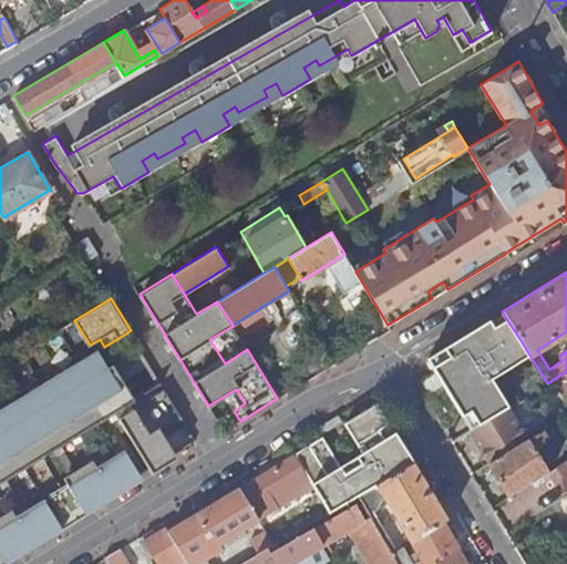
[(470,410),(478,423),(500,411),(509,406),(493,377),(509,367),(517,362),(498,331),(490,320),(473,330),(428,358),(462,416),(470,410)]
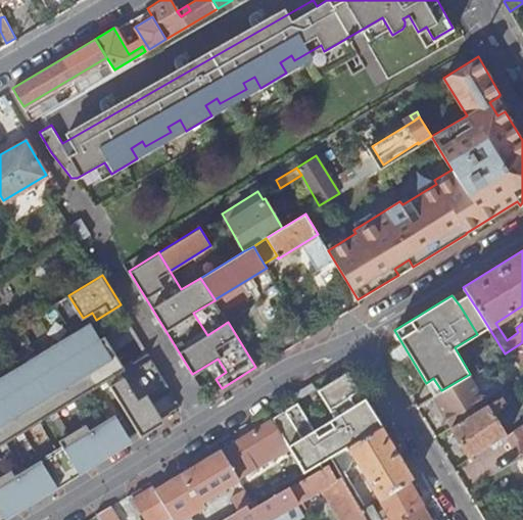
[(480,314),(470,298),(460,305),(477,334),(488,327),(480,314)]
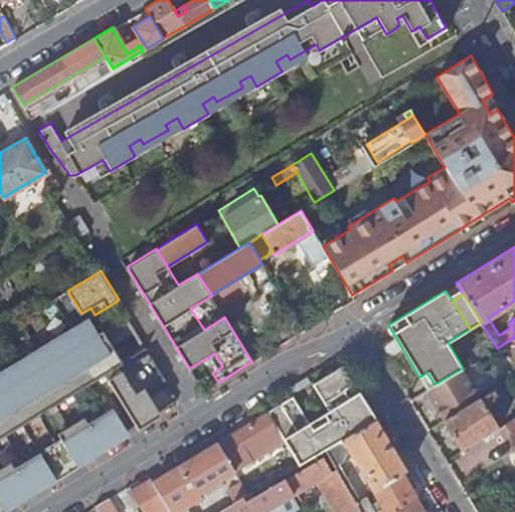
[(90,317),(0,371),(0,437),(106,373),(124,401),(92,421),(88,415),(53,437),(57,442),(46,449),(59,471),(81,458),(78,453),(90,446),(93,451),(115,437),(112,432),(123,424),(126,430),(159,409),(144,384),(155,377),(159,384),(167,379),(135,326),(126,332),(131,341),(117,350),(104,330),(100,332),(90,317)]
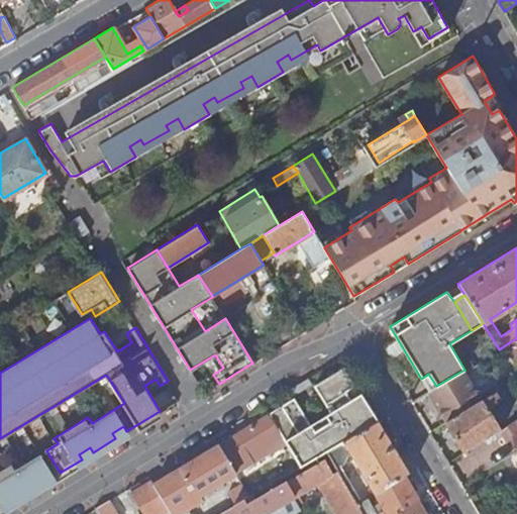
[(286,444),(299,467),(326,450),(377,421),(344,366),(314,385),(331,412),(311,424),(294,398),(268,414),(286,444)]
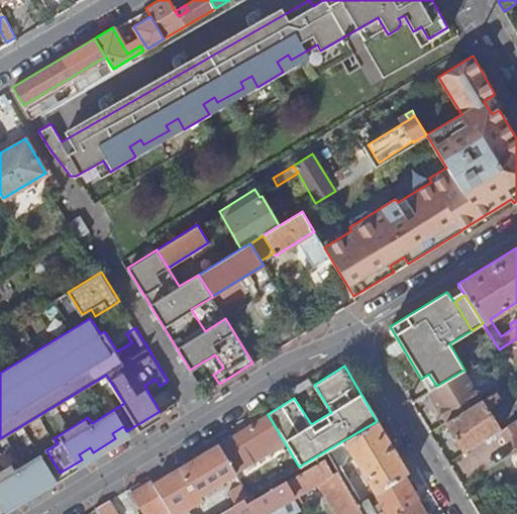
[(436,386),(428,374),(421,379),(429,391),(436,386)]
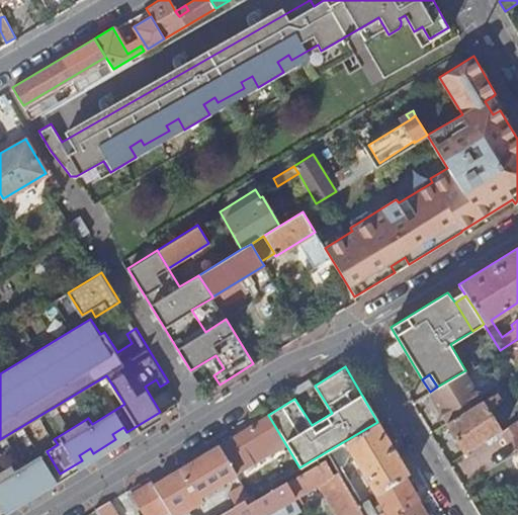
[(432,396),(447,422),(483,401),(466,375),(432,396)]
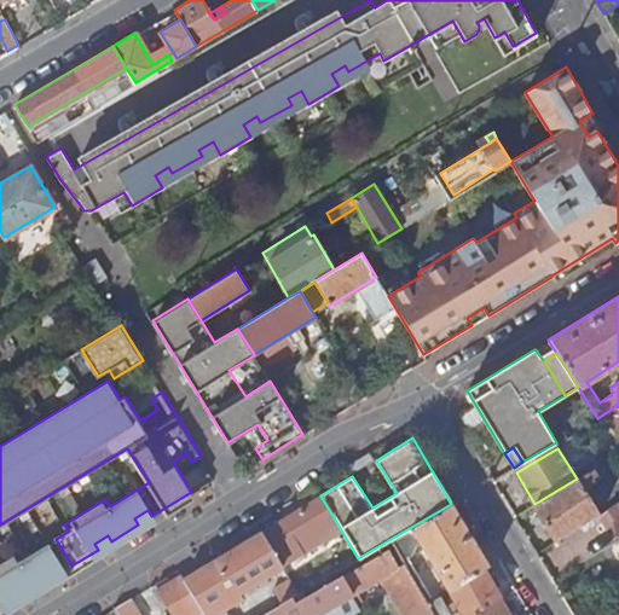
[(602,471),(599,465),(577,479),(534,504),(533,505),(554,539),(599,512),(583,487),(593,481),(591,477),(602,471)]
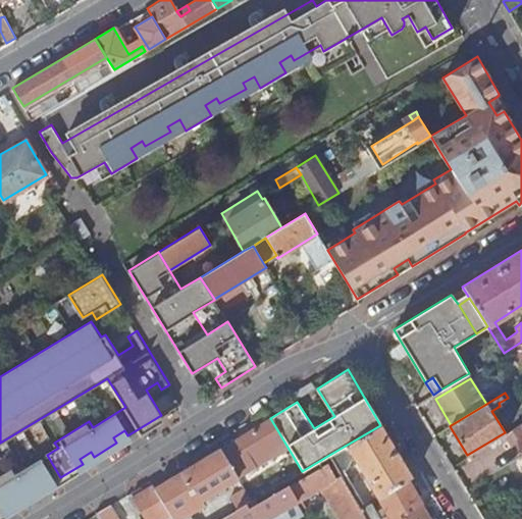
[(220,449),(238,477),(256,466),(250,457),(267,447),(273,458),(289,449),(270,418),(220,449)]
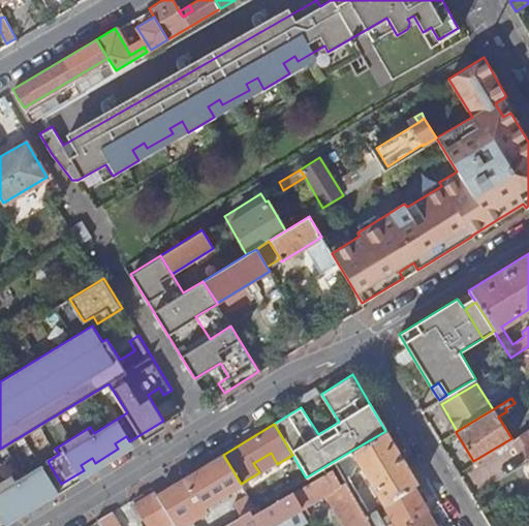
[(400,525),(427,509),(413,487),(417,485),(385,431),(334,461),(346,482),(370,523),(371,525),(400,525)]
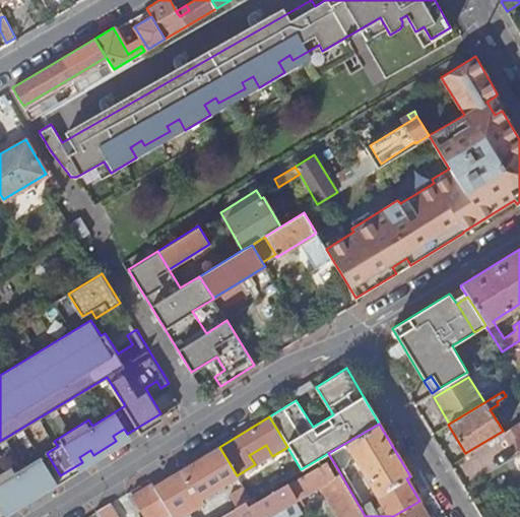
[(124,429),(113,436),(116,441),(127,434),(124,429)]
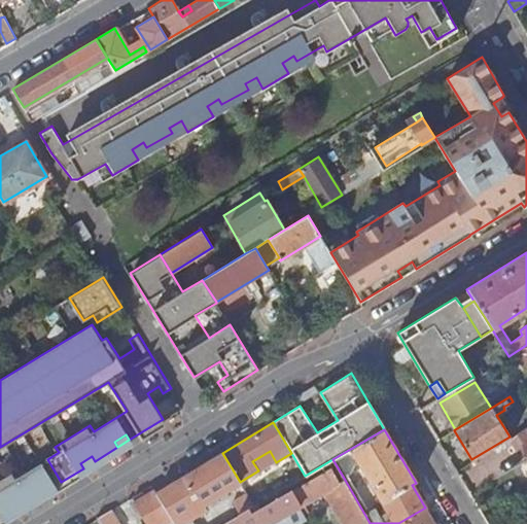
[(171,517),(173,522),(174,523),(179,523),(205,509),(203,503),(240,482),(222,453),(156,493),(171,517)]
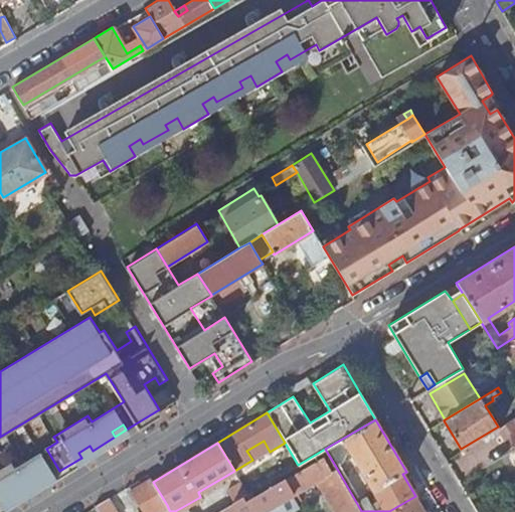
[(78,453),(81,458),(93,451),(90,446),(78,453)]
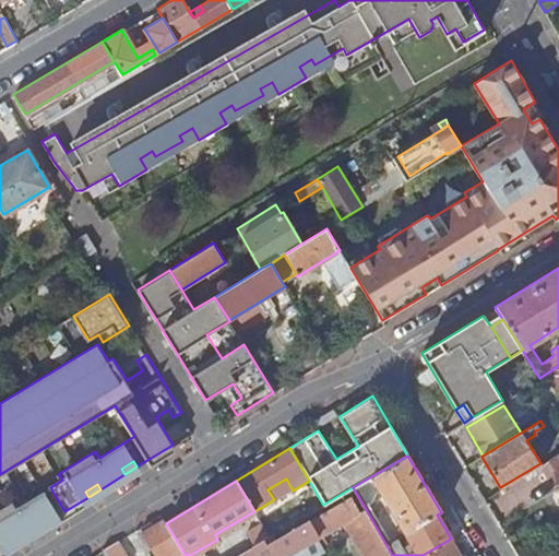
[(45,491),(60,515),(64,511),(50,487),(45,491)]
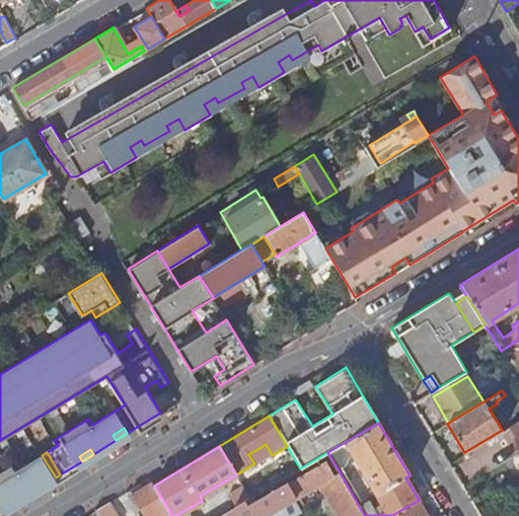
[(0,511),(15,502),(12,498),(23,491),(26,496),(56,477),(42,455),(17,469),(14,464),(0,472),(0,511)]
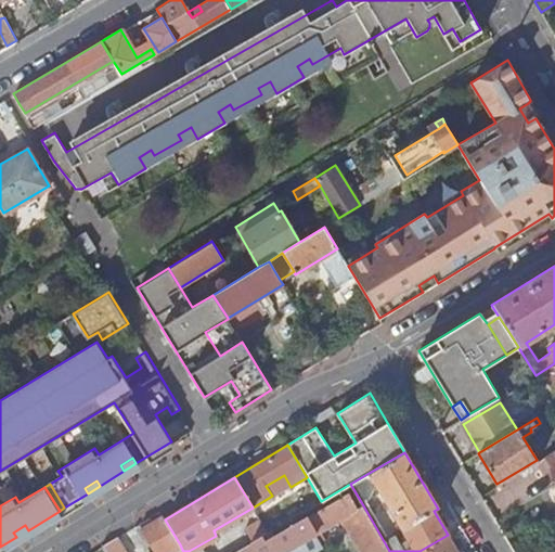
[(348,492),(306,516),(319,540),(324,537),(321,530),(340,518),(360,551),(389,551),(388,549),(363,505),(358,509),(348,492)]
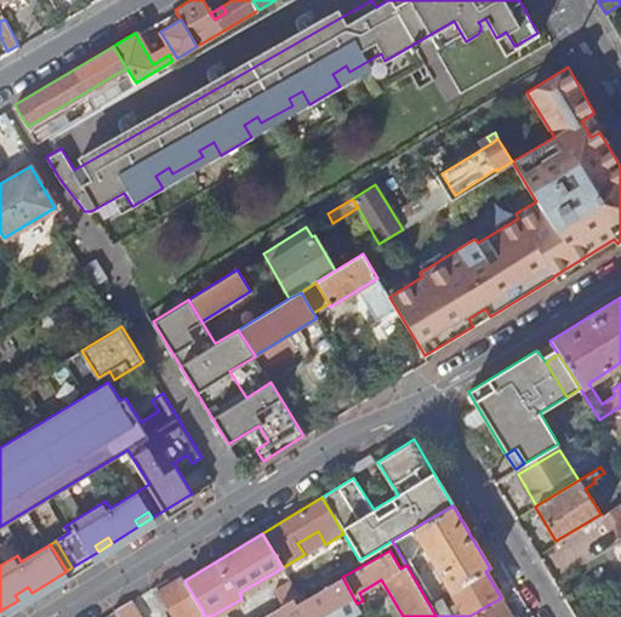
[(357,604),(342,577),(305,599),(301,594),(300,595),(279,606),(285,616),(318,616),(324,613),(346,601),(351,610),(358,605),(357,604)]
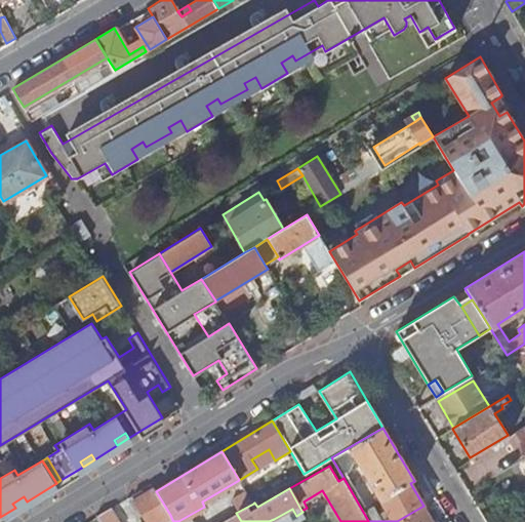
[(156,491),(155,489),(134,500),(147,521),(158,521),(170,515),(156,491)]
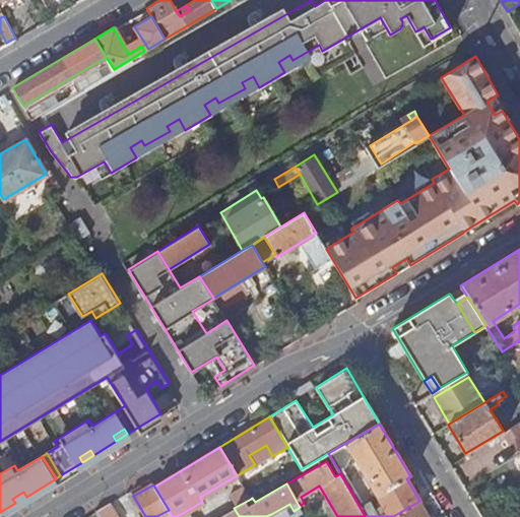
[(234,508),(251,499),(243,486),(218,500),(225,513),(234,508)]
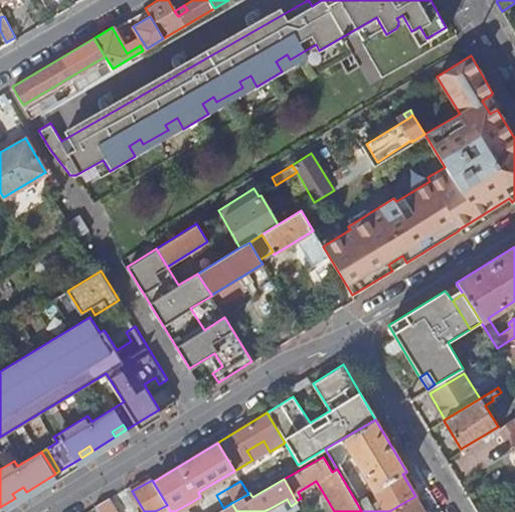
[(23,487),(12,494),(15,498),(26,492),(23,487)]
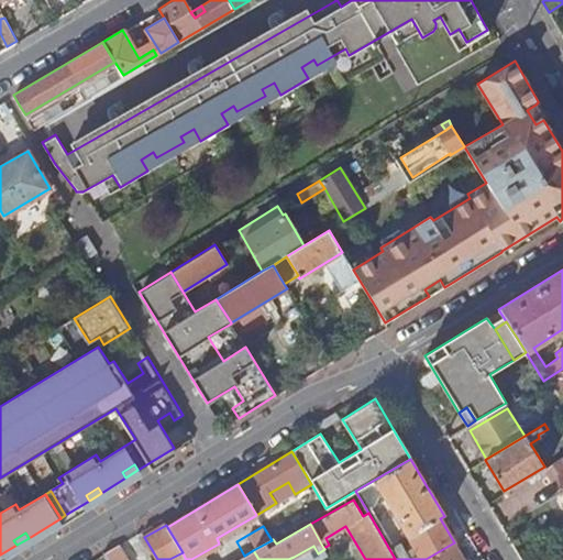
[(464,559),(454,542),(426,559),(464,559)]
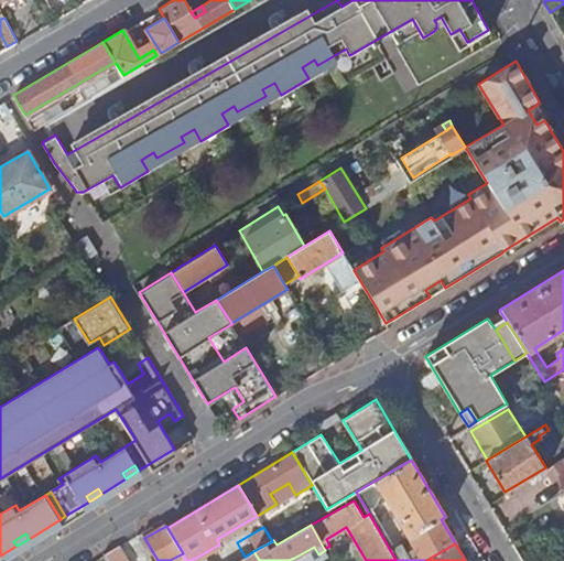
[(125,560),(116,546),(105,553),(109,560),(125,560)]
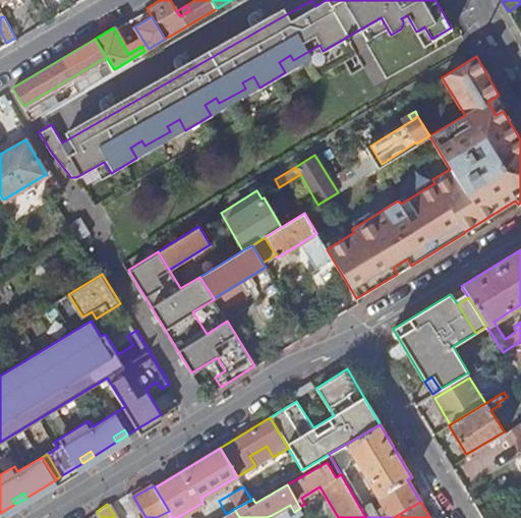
[(219,517),(239,517),(234,509),(226,514),(219,517)]
